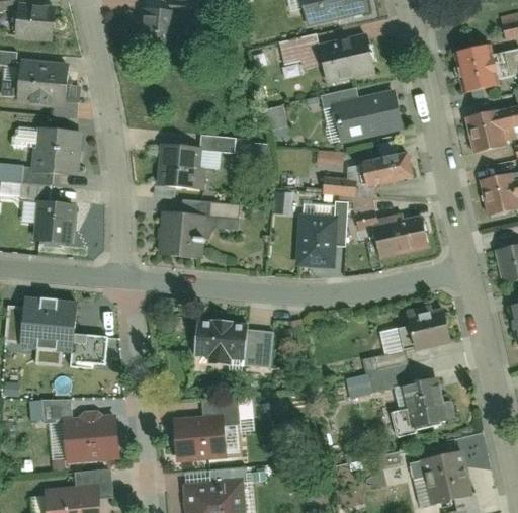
[(367,9),(364,0),(300,0),(307,24),(367,9)]
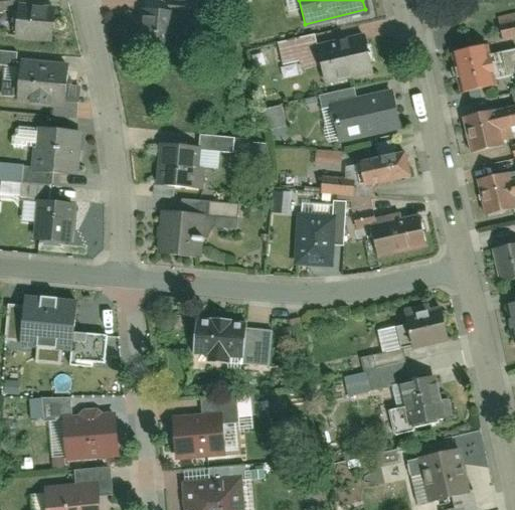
[(50,40),(53,6),(15,3),(12,37),(50,40)]
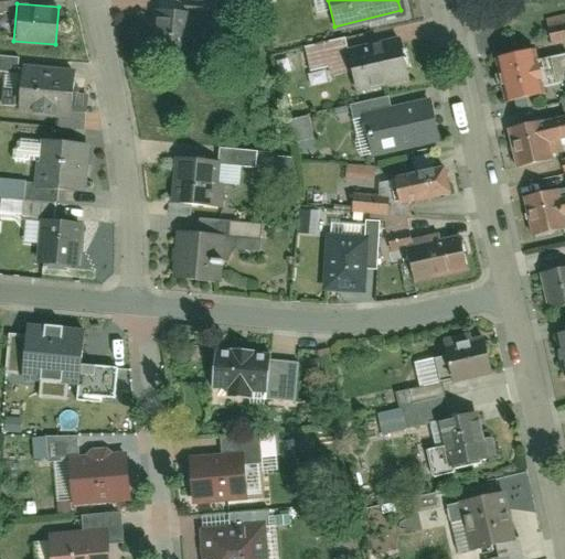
[(211,11),(155,9),(153,55),(210,57),(211,11)]
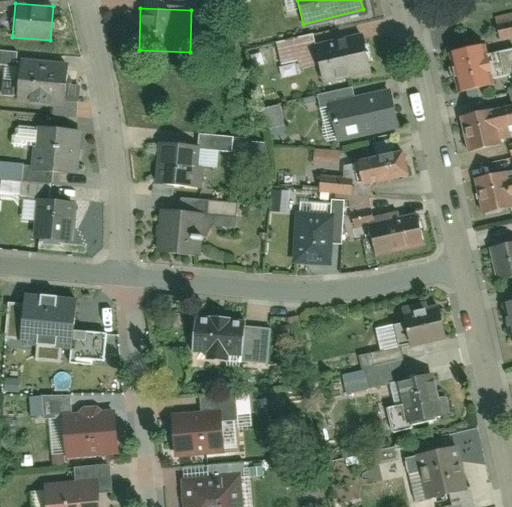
[(511,10),(493,15),(497,36),(511,32),(511,10)]
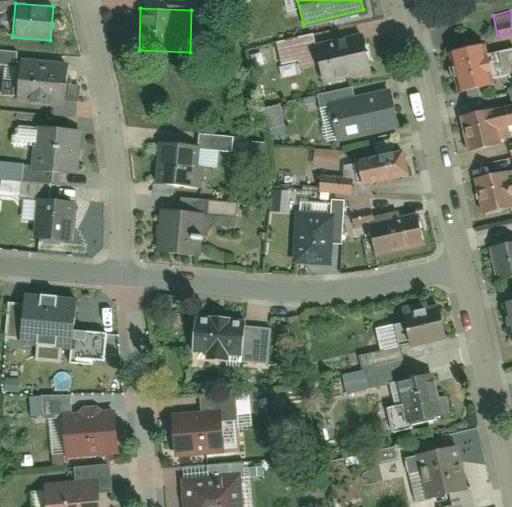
[(370,69),(362,32),(311,44),(319,81),(370,69)]
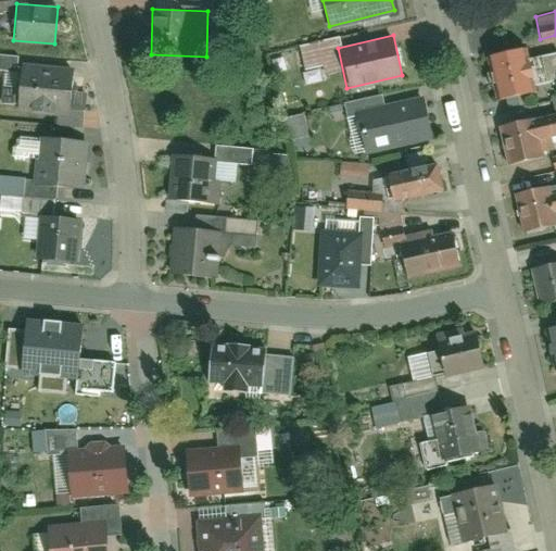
[(485,53),(496,96),(520,89),(509,47),(485,53)]
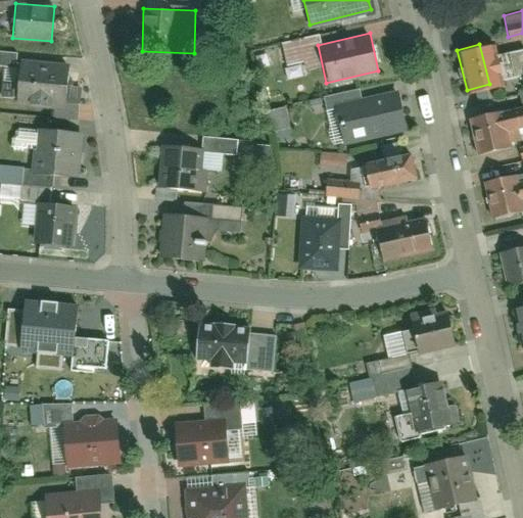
[(63,107),(68,63),(19,58),(15,102),(63,107)]
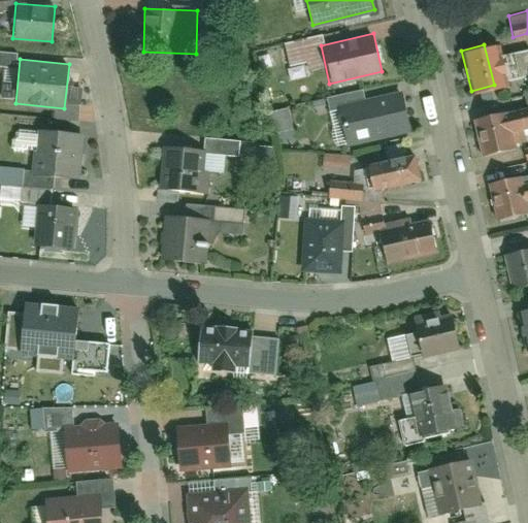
[(408,133),(399,90),(338,103),(348,145),(408,133)]
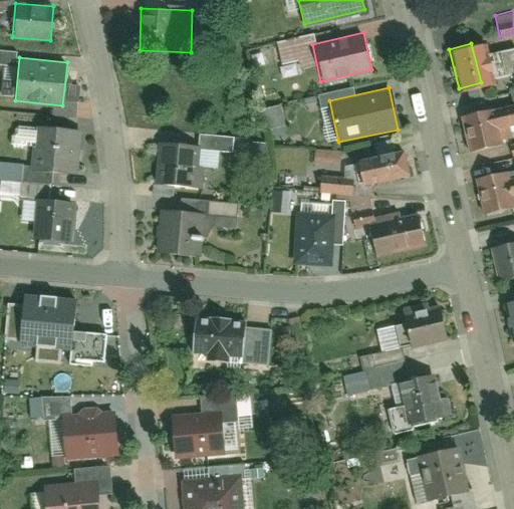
[(266,126),(286,120),(280,99),(260,105),(266,126)]
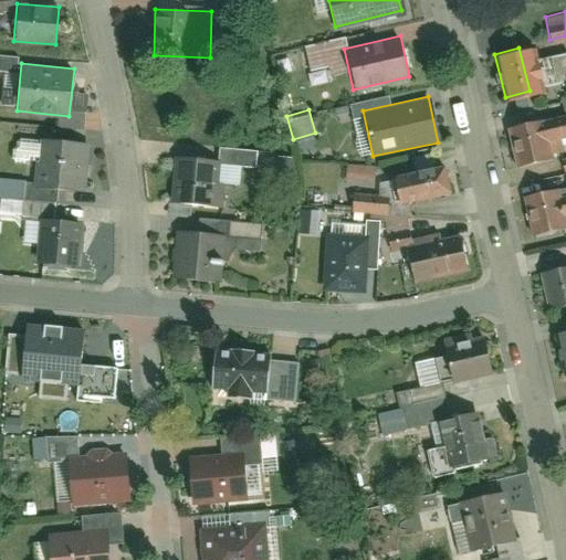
[(565,113),(506,128),(515,164),(542,157),(538,140),(565,134),(565,113)]
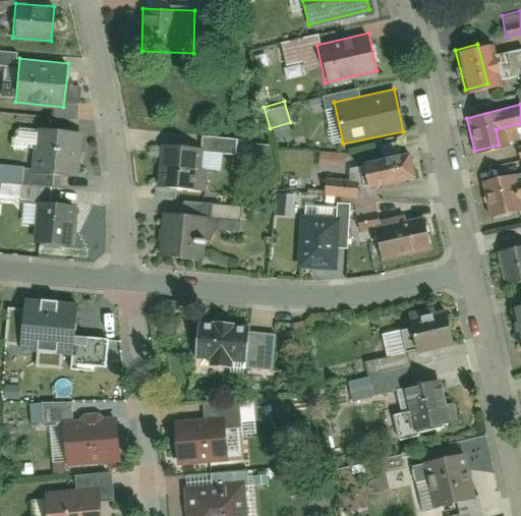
[(77,176),(81,132),(35,128),(32,173),(77,176)]
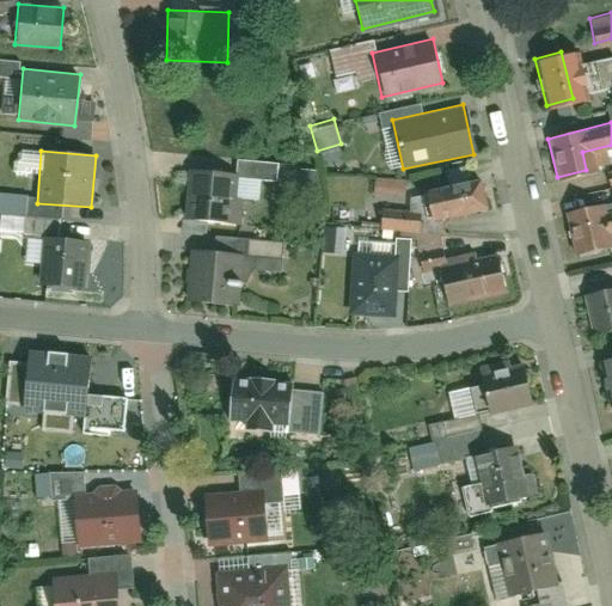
[(236,173),(188,170),(184,222),(232,226),(236,173)]
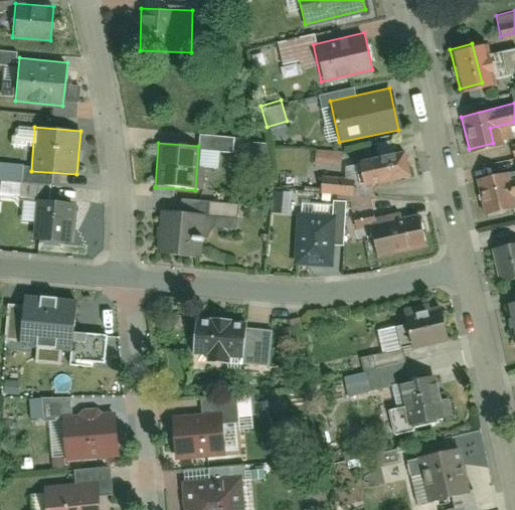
[(407,177),(402,152),(355,162),(361,187),(407,177)]
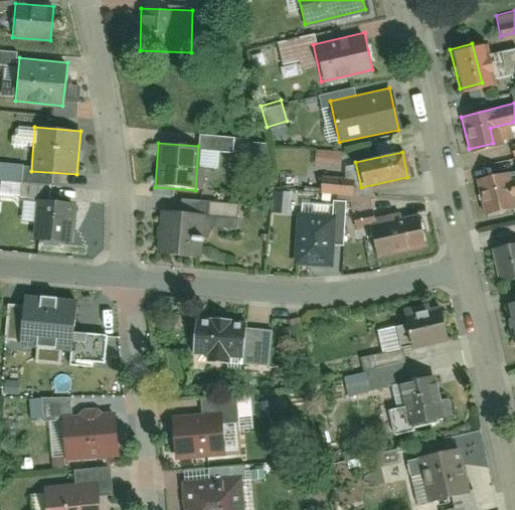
[(0,190),(19,191),(20,160),(0,158),(0,190)]
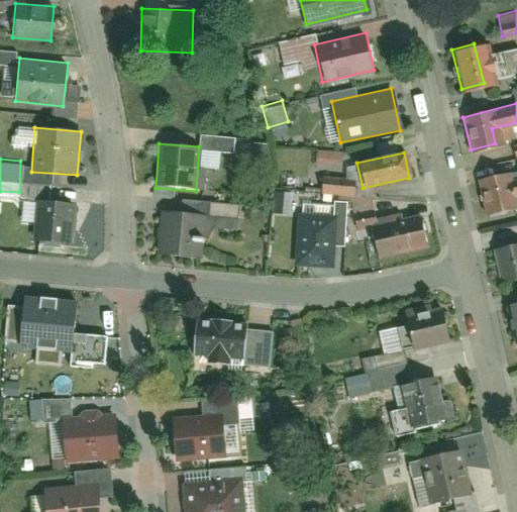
[(501,172),(477,177),(485,213),(507,208),(505,197),(516,194),(516,176),(503,179),(501,172)]
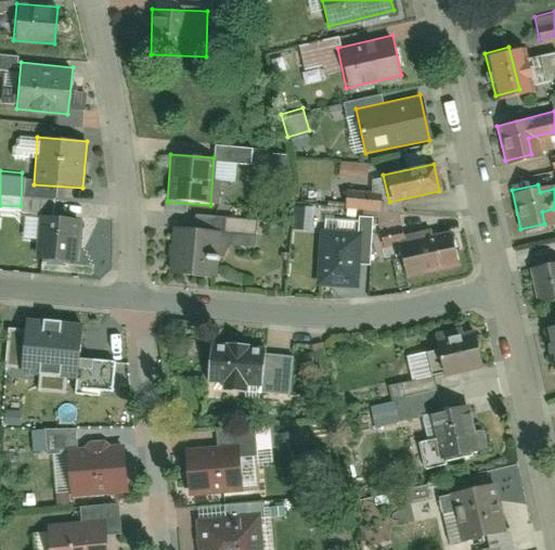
[(75,260),(79,216),(40,213),(36,258),(75,260)]
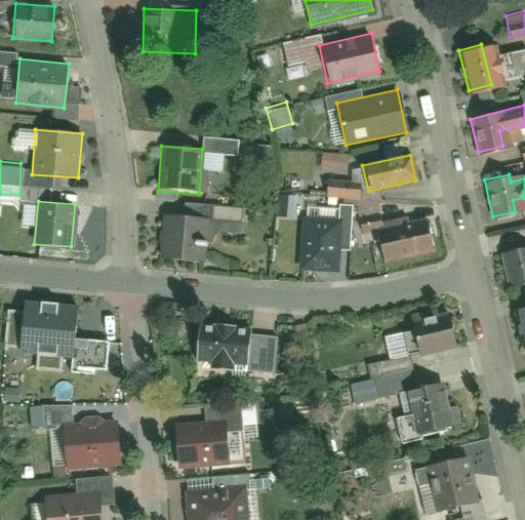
[(339,205),(308,203),(304,263),(335,265),(339,205)]
